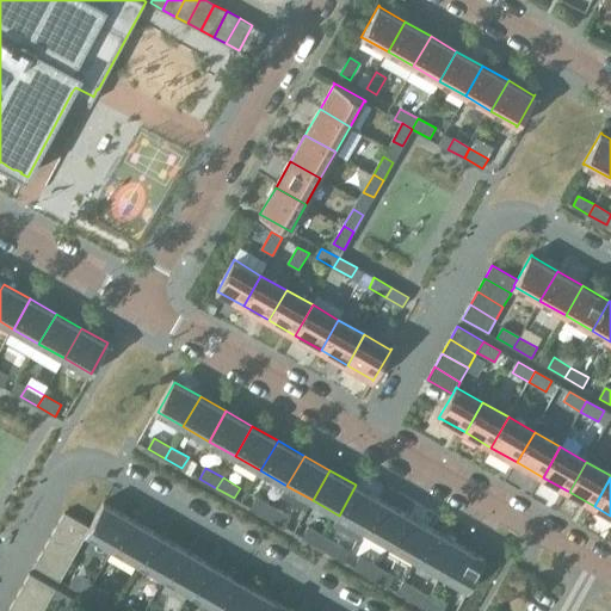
[(339,516),(364,530),(382,500),(356,485),(339,516)]
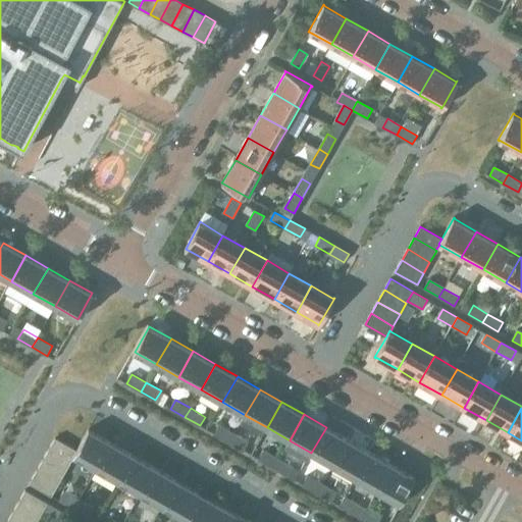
[(214,434),(229,442),(235,433),(220,425),(214,434)]
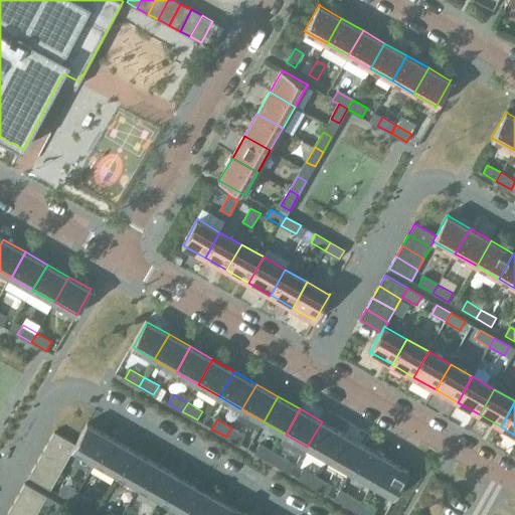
[(344,434),(322,421),(307,447),(329,460),(344,434)]
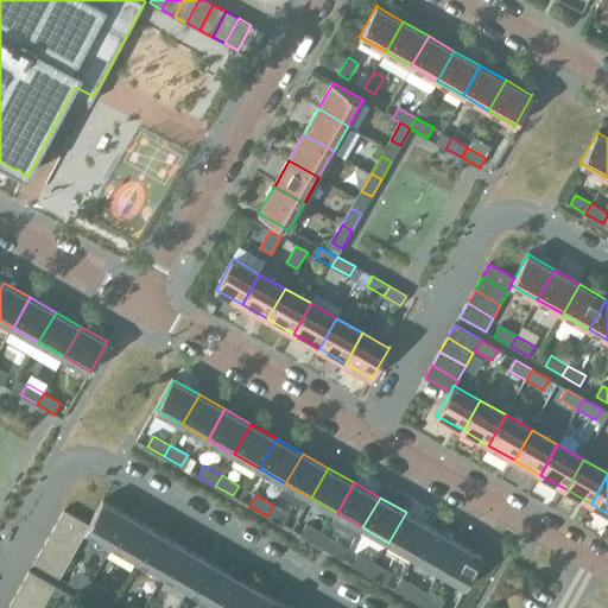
[(113,546),(130,515),(103,501),(105,500),(103,500),(89,525),(86,531),(87,531),(113,546)]
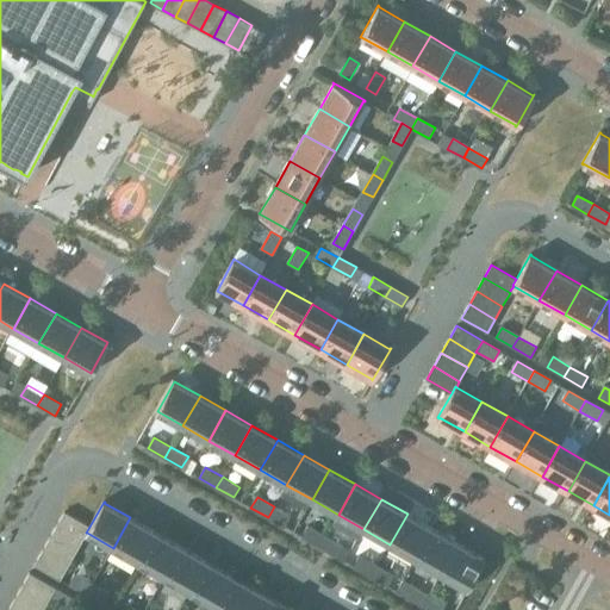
[(268,517),(285,527),(291,516),(274,506),(268,517)]
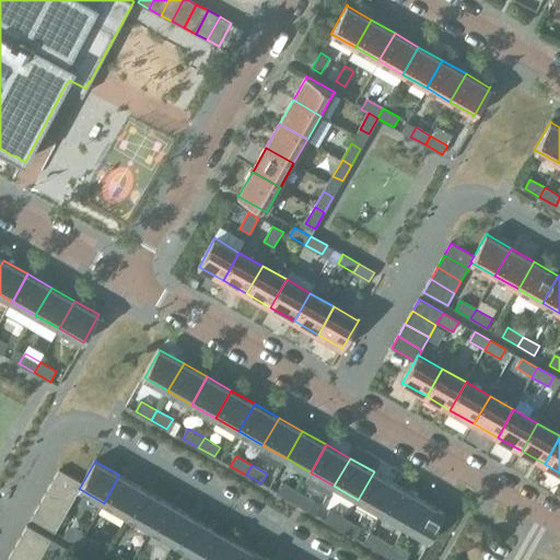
[(79,489),(82,483),(59,470),(53,482),(76,496),(77,496),(80,489),(79,489)]
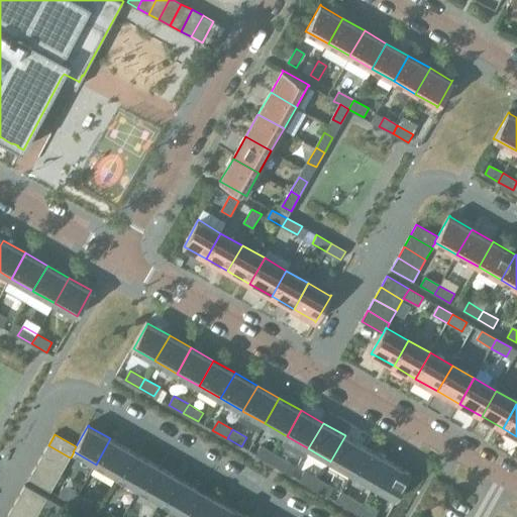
[(345,435),(330,461),(352,474),(367,448),(345,435)]
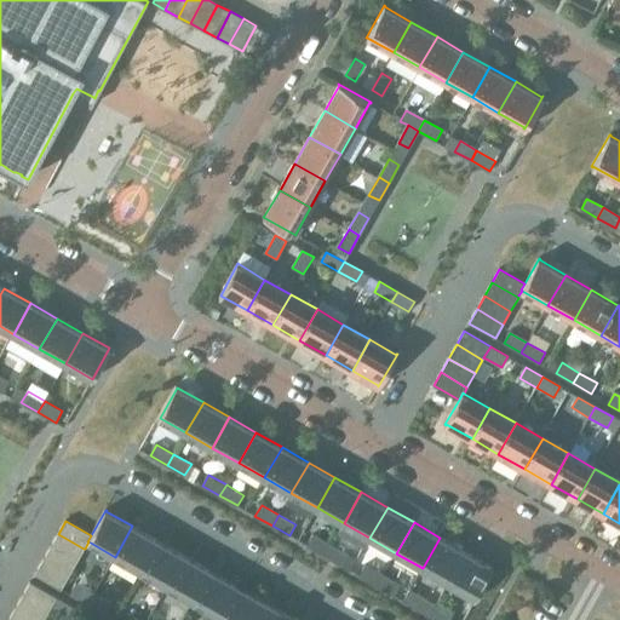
[(141,572),(159,541),(132,526),(115,557),(141,572)]
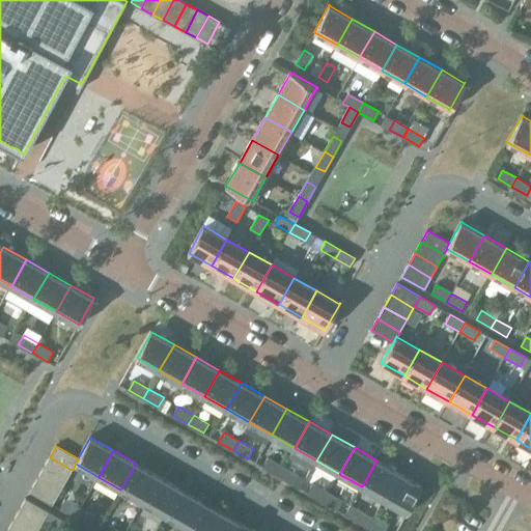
[(72,470),(50,457),(44,469),(65,481),(72,470)]
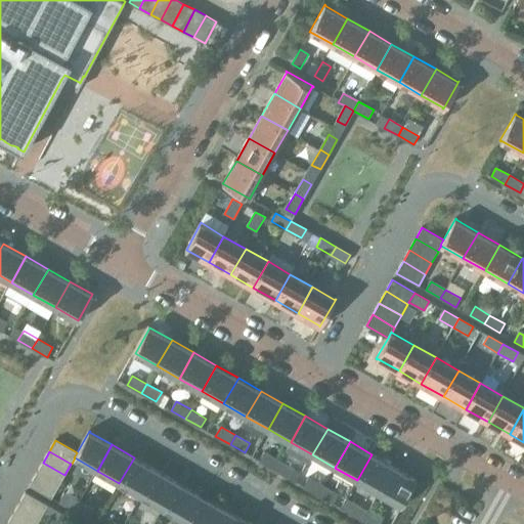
[(260,461),(274,470),(279,461),(265,451),(260,461)]
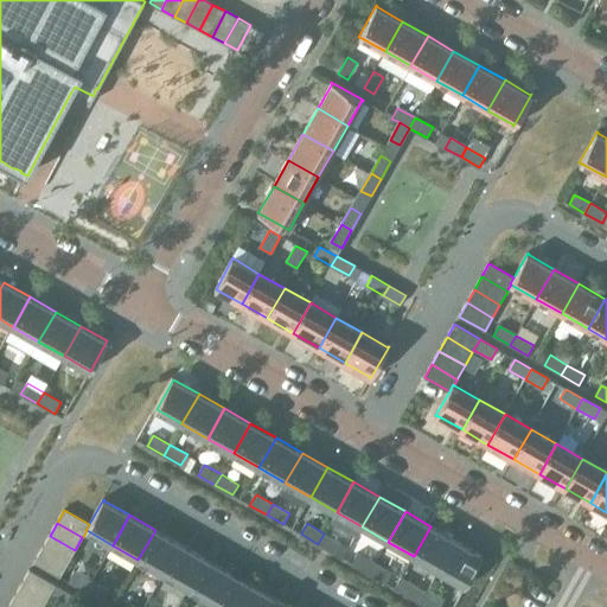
[(414,556),(440,570),(457,541),(430,526),(414,556)]
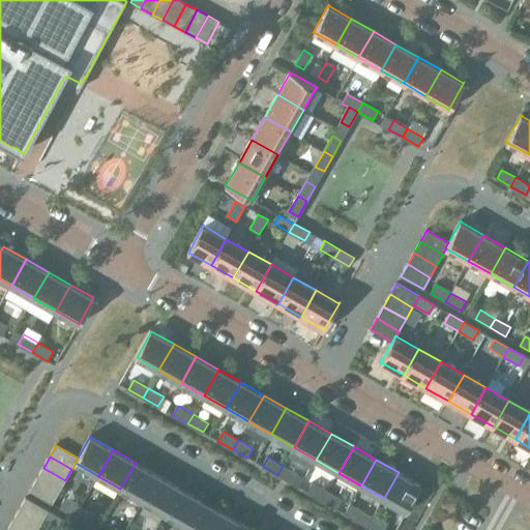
[(143,501),(157,475),(136,463),(120,489),(143,501)]
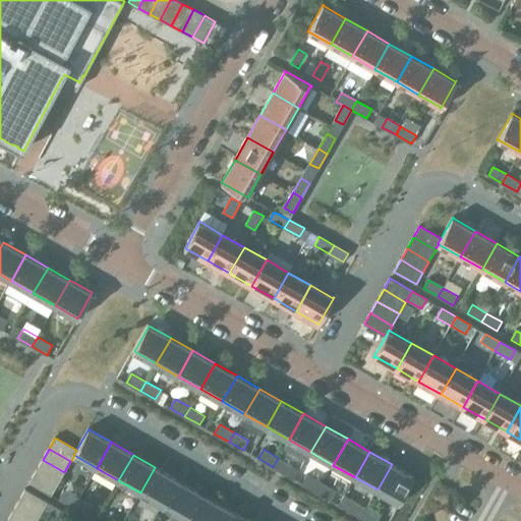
[(273,467),(288,475),(293,466),(278,458),(273,467)]
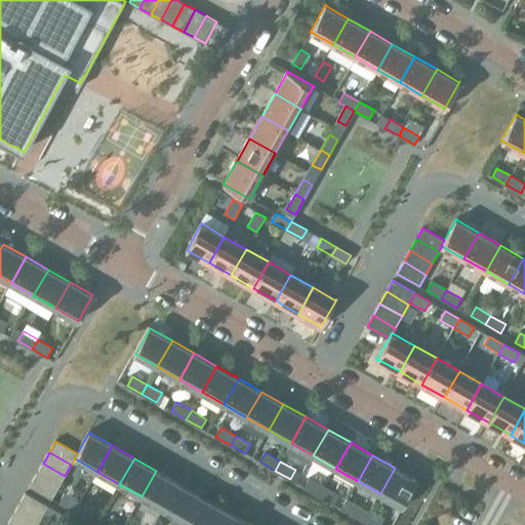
[(65,476),(43,463),(36,475),(58,487),(65,476)]
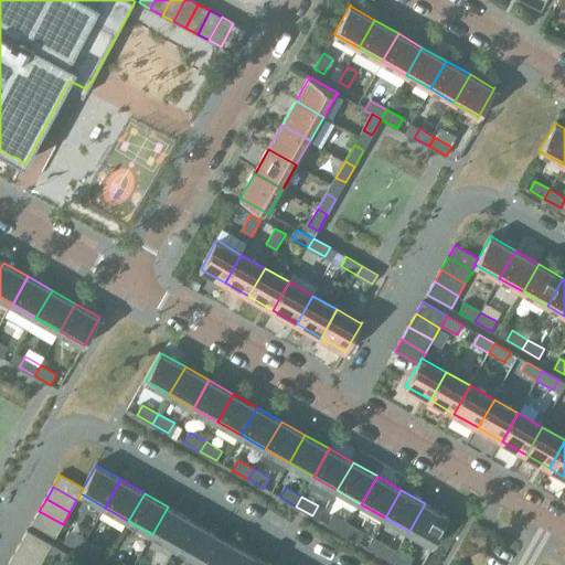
[(425,503),(409,531),(433,545),(433,546),(450,516),(449,516),(448,516),(425,503)]
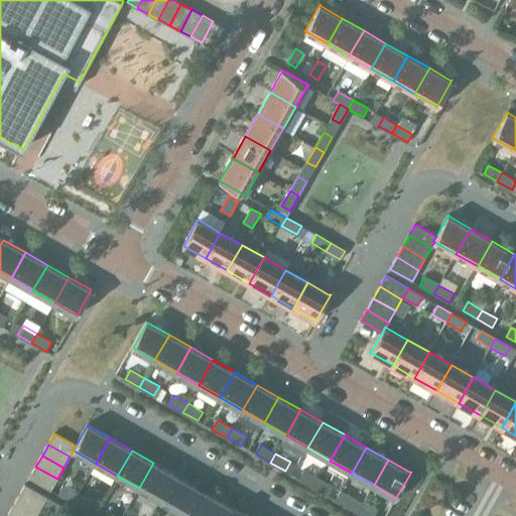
[(161,501),(175,476),(153,463),(139,488),(161,501)]
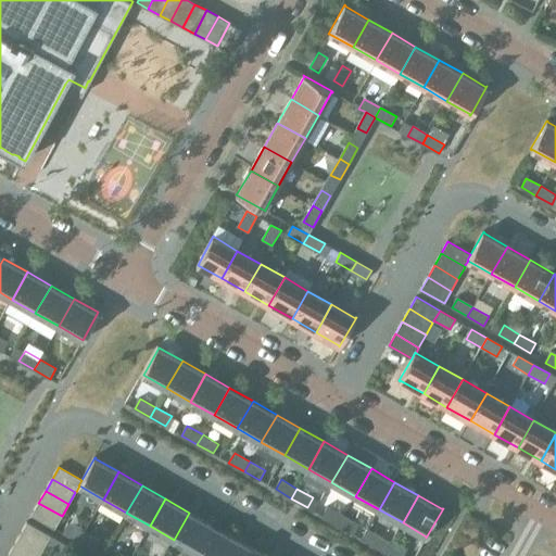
[(62,516),(38,503),(32,515),(55,528),(62,516)]
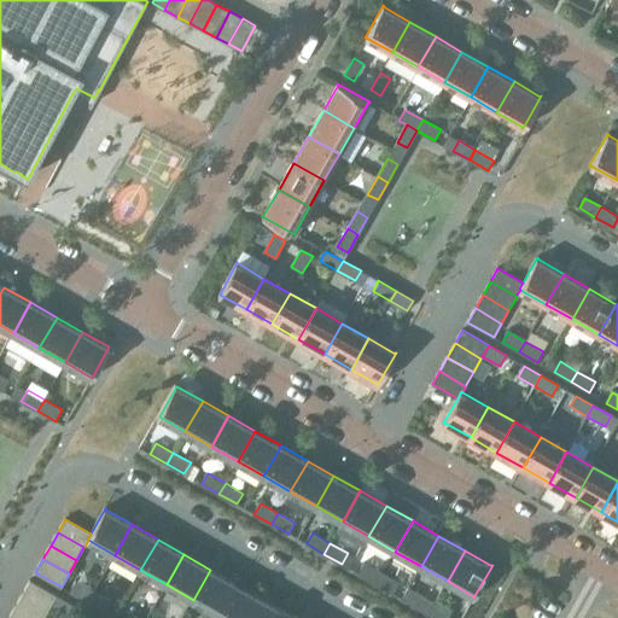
[(359,573),(377,583),(383,572),(366,563),(359,573)]
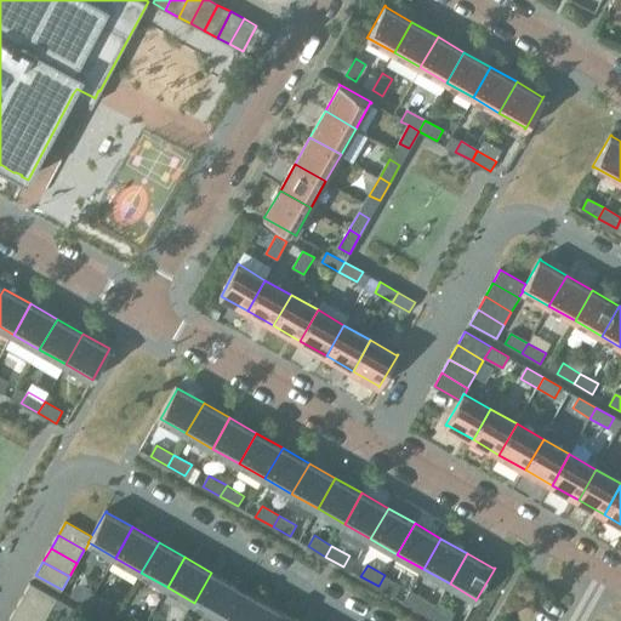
[(220,617),(238,587),(211,573),(194,603),(220,617)]
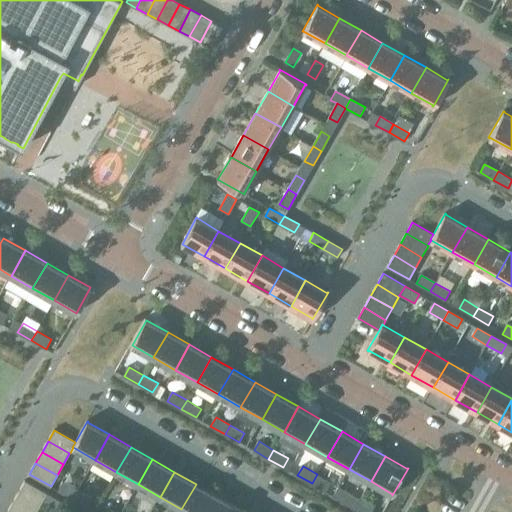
[(312,483),(326,492),(331,483),(317,474),(312,483)]
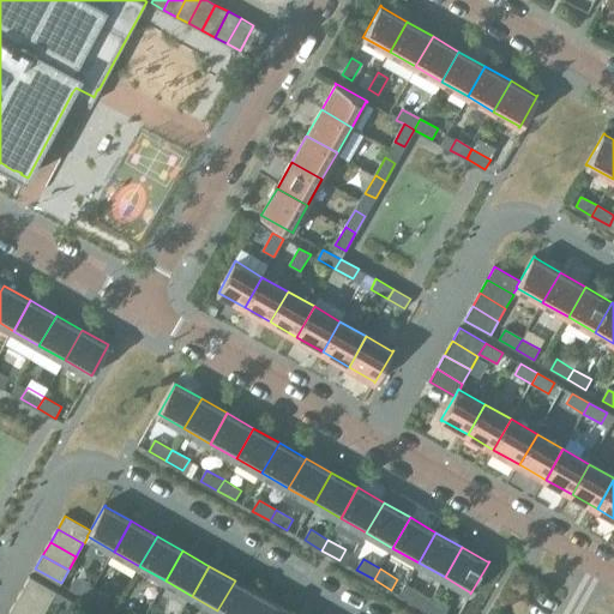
[(49,603),(56,591),(30,577),(23,590),(48,605),(49,603)]
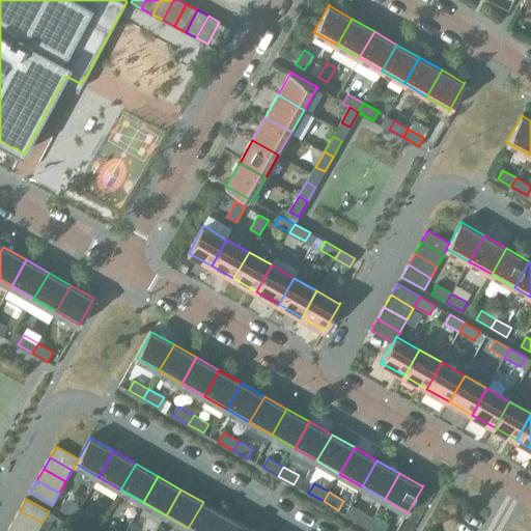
[(59,510),(75,518),(80,509),(64,500),(59,510)]
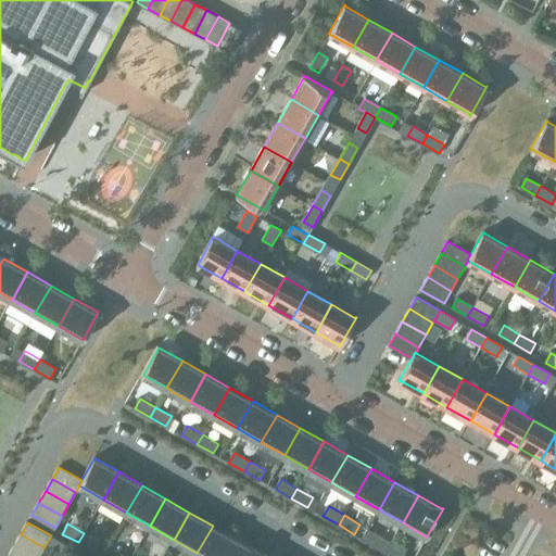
[(202,555),(226,555),(236,539),(213,526),(197,553),(202,555)]
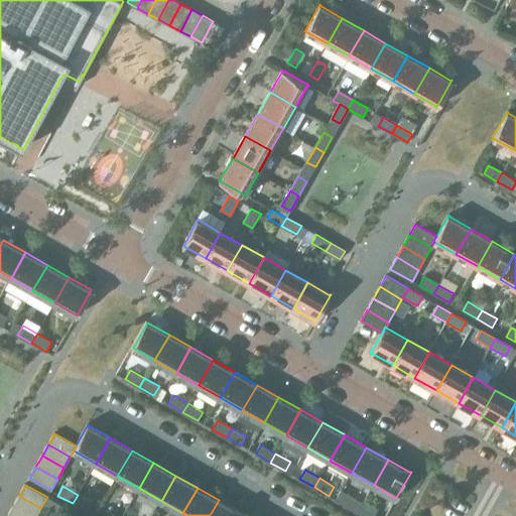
[(337,500),(358,512),(363,503),(342,491),(337,500)]
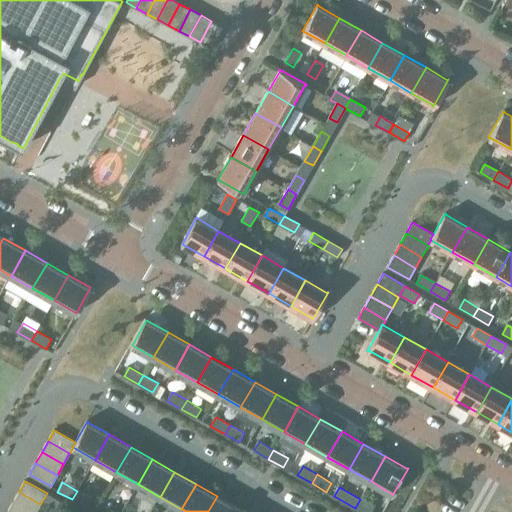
[(72,499),(87,508),(91,499),(77,491),(72,499)]
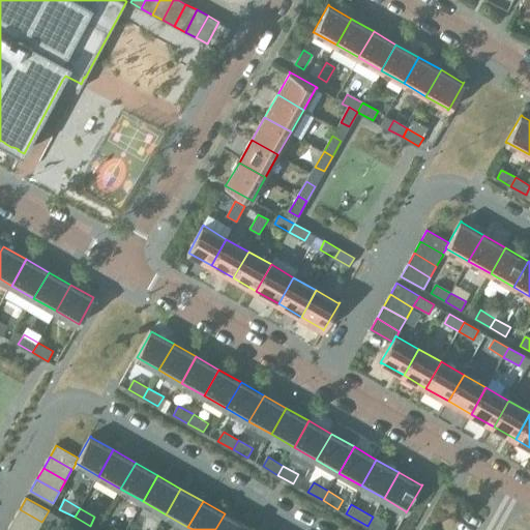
[(36,529),(41,522),(20,509),(12,521),(29,529),(36,529)]
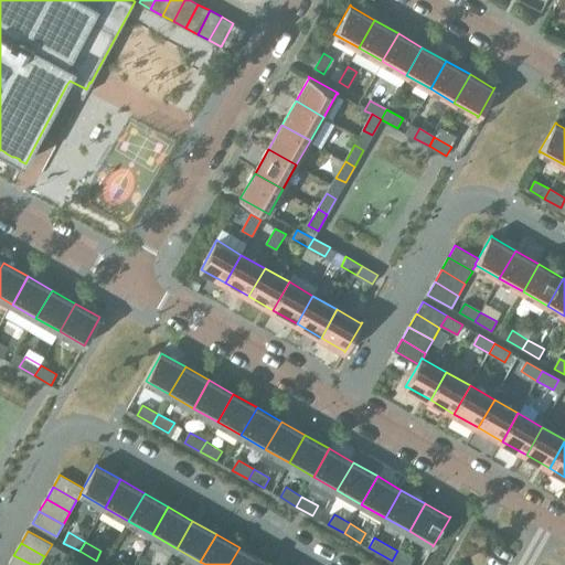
[(52,544),(45,555),(62,564),(67,554),(52,544)]
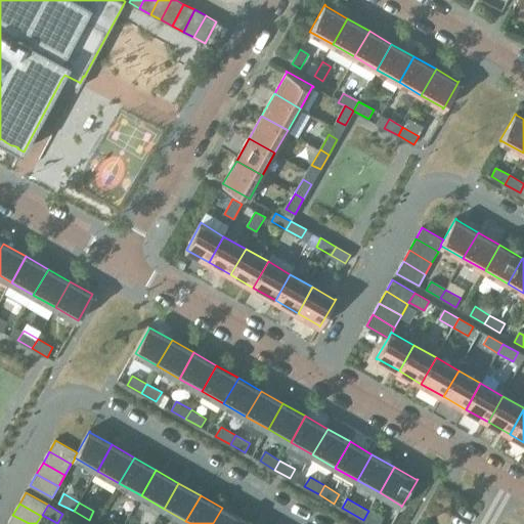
[(213,523),(243,523),(245,521),(222,508),(213,523)]
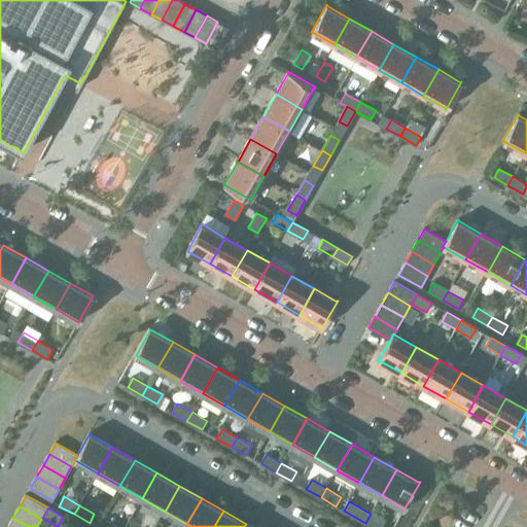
[(365,523),(372,526),(383,526),(386,522),(371,514),(365,523)]
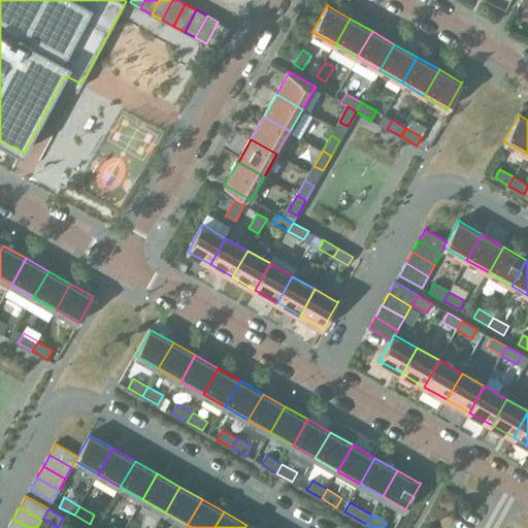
[(29,527),(12,519),(7,527),(29,527)]
